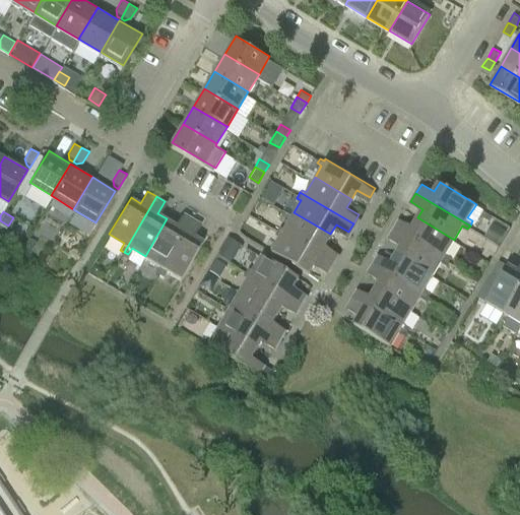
[(158,264),(154,270),(158,272),(192,216),(183,211),(176,223),(167,218),(145,256),(158,264)]
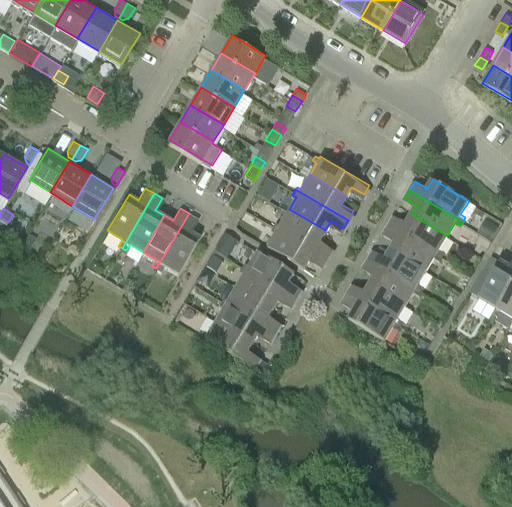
[(280,223),(276,221),(275,224),(327,254),(332,246),(320,238),(325,230),(289,209),(280,223)]
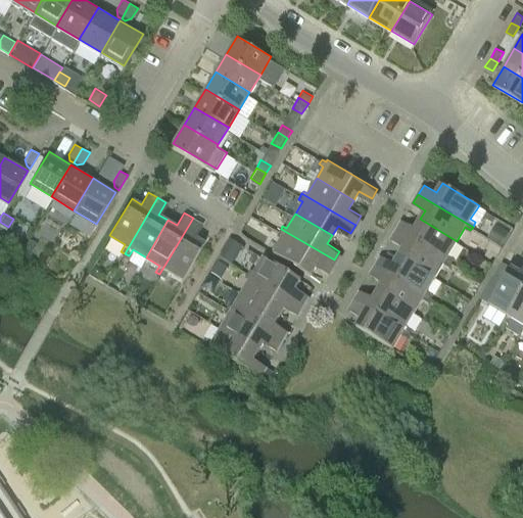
[(164,277),(168,270),(181,278),(203,240),(194,235),(201,223),(193,218),(159,274),(164,277)]
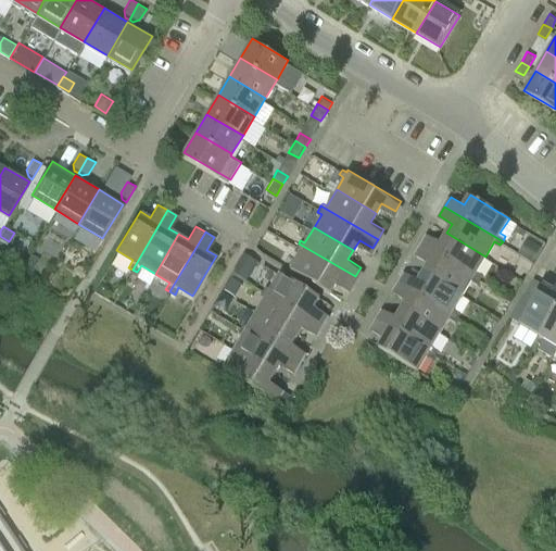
[(483,274),(478,270),(485,257),(446,233),(441,242),(428,234),(422,243),(480,278),(483,274)]
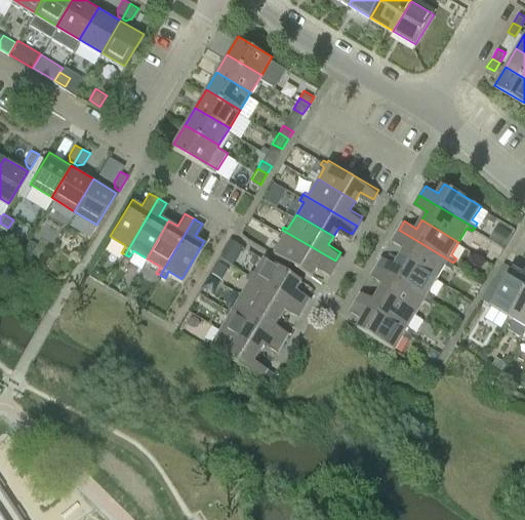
[(497,224),(490,237),(502,244),(510,231),(497,224)]
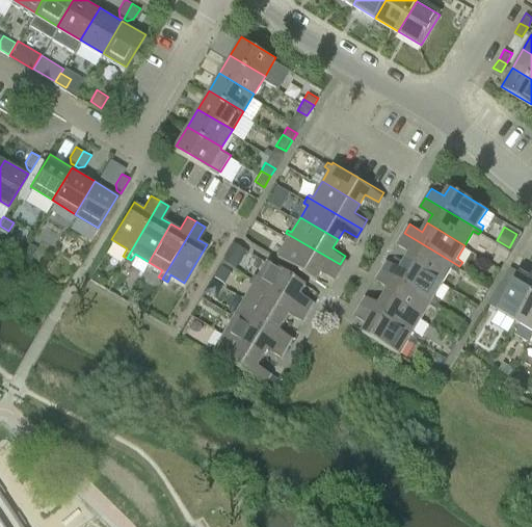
[(283,238),(287,240),(278,254),(316,275),(322,266),(335,274),(340,264),(286,233),(283,238)]
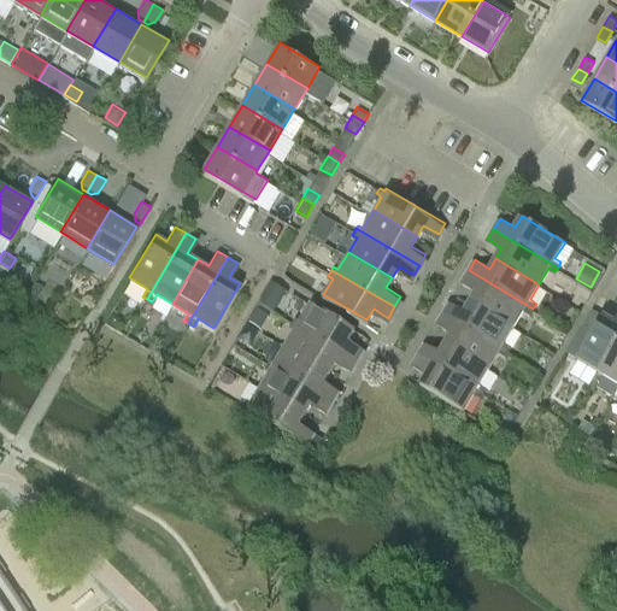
[(524,310),(530,313),(533,309),(469,270),(462,281),(476,289),(471,299),(515,325),(524,310)]
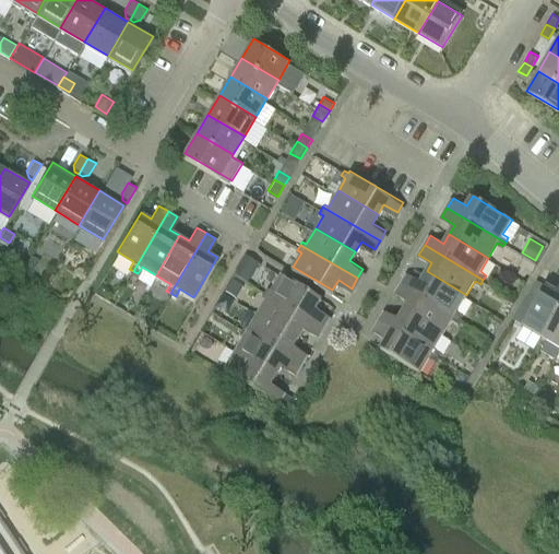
[(248,277),(258,259),(245,251),(235,269),(248,277)]
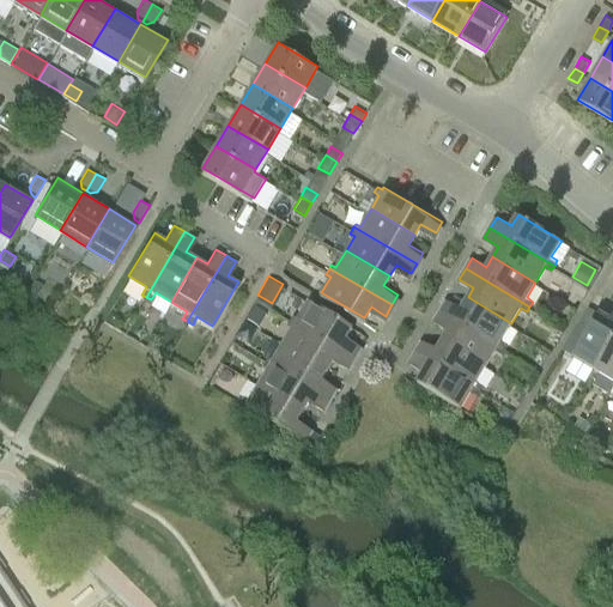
[(43,284),(35,279),(26,292),(35,297),(43,284)]
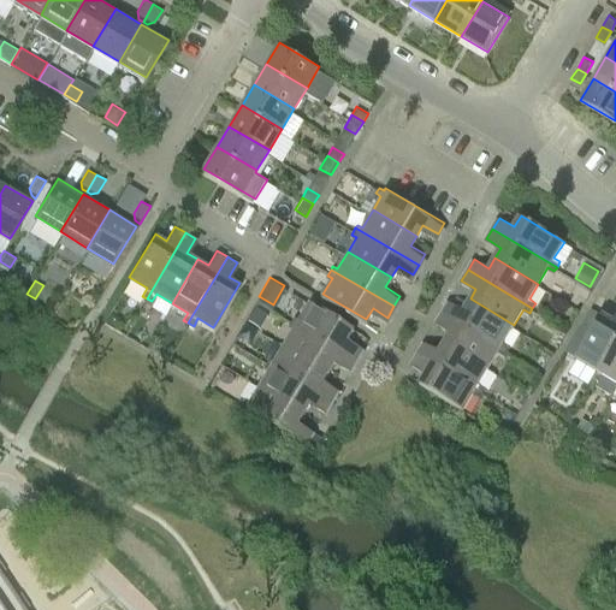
[(301,318),(295,314),(294,317),(357,355),(363,344),(348,336),(355,324),(312,298),(301,318)]
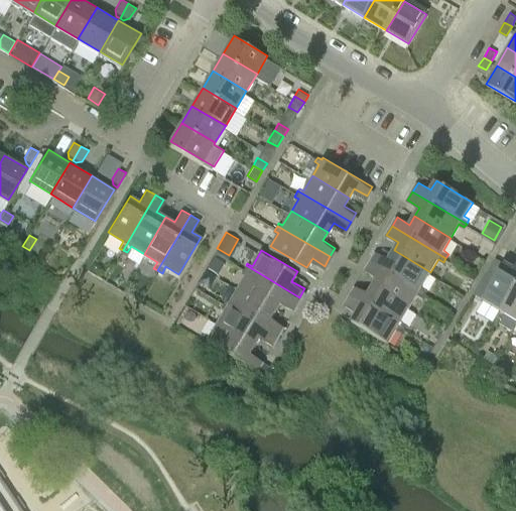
[(427,288),(422,285),(430,272),(394,250),(388,259),(376,252),(371,260),(425,292),(427,288)]
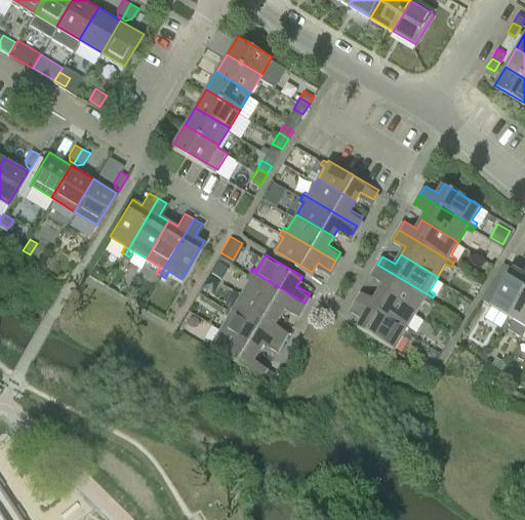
[(221,277),(231,263),(218,255),(210,270),(221,277)]
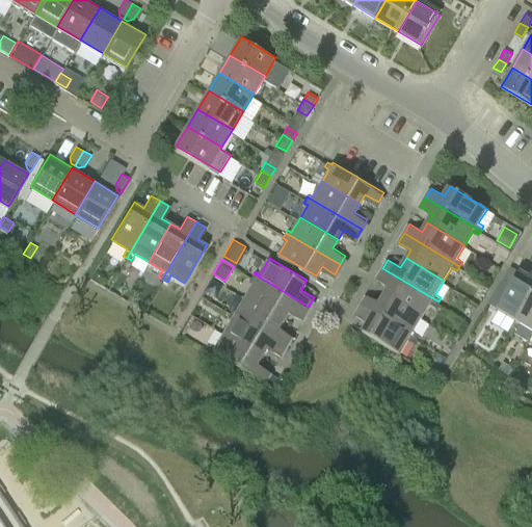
[(105,271),(96,266),(91,274),(100,280),(105,271)]
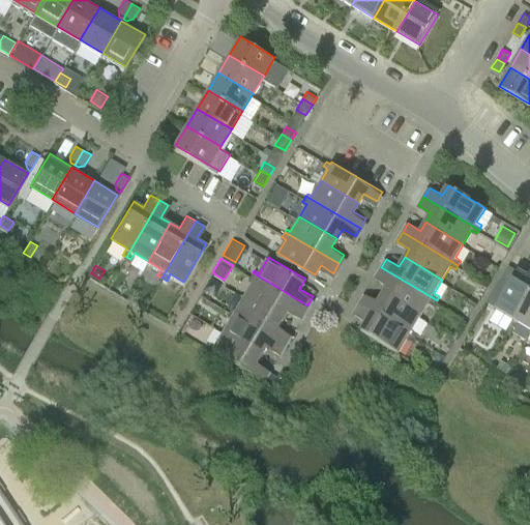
[(429,301),(434,304),(437,300),(381,267),(376,276),(388,284),(383,293),(420,315),(429,301)]
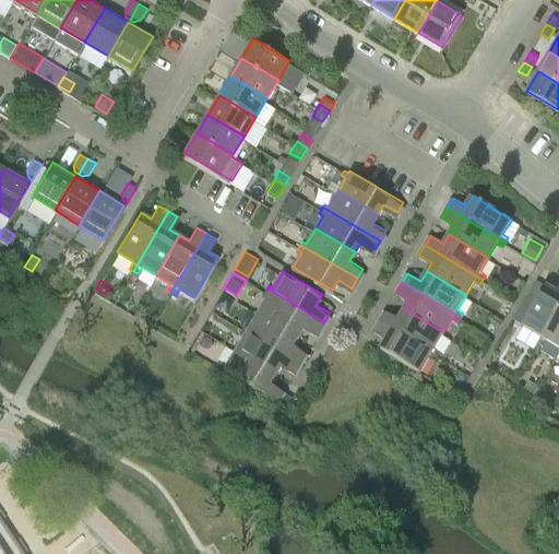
[(538,341),(558,306),(558,285),(557,291),(546,284),(538,296),(528,291),(512,317),(537,332),(534,339),(538,341)]
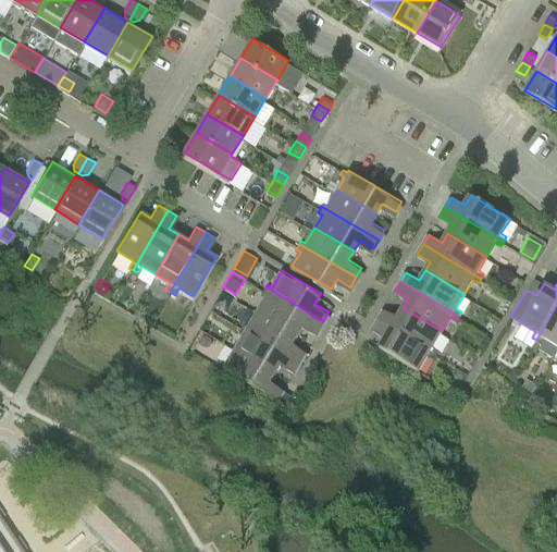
[(261,293),(267,296),(259,309),(298,332),(304,322),(318,330),(323,321),(265,286),(261,293)]
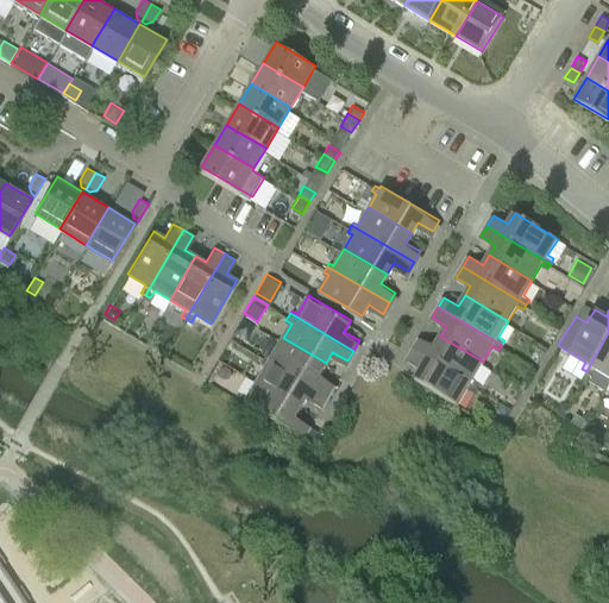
[(608,376),(608,333),(586,371),(591,375),(595,368),(608,376)]
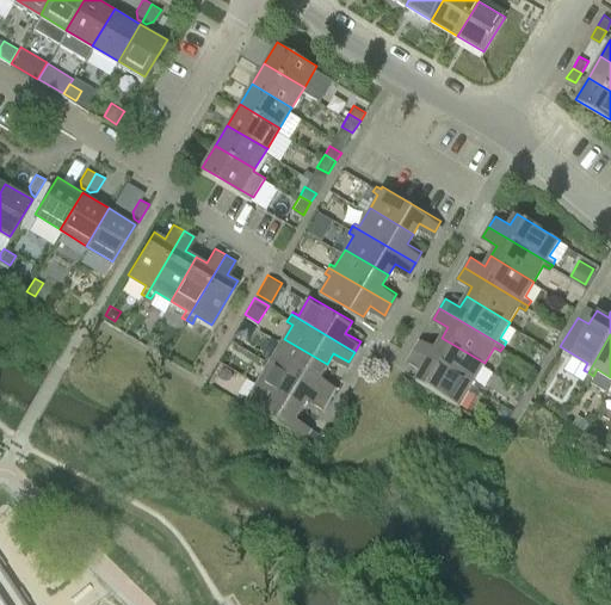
[(482,383),(475,378),(485,363),(442,338),(436,347),(421,339),(415,350),(480,388),(482,383)]
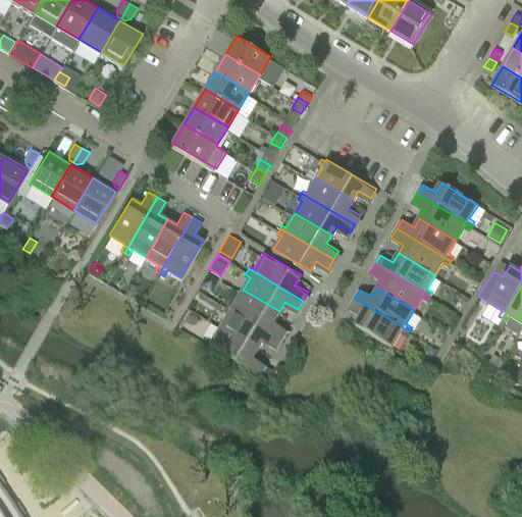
[(233,304),(229,302),(227,304),(281,335),(286,326),(274,319),(279,311),(243,290),(233,304)]
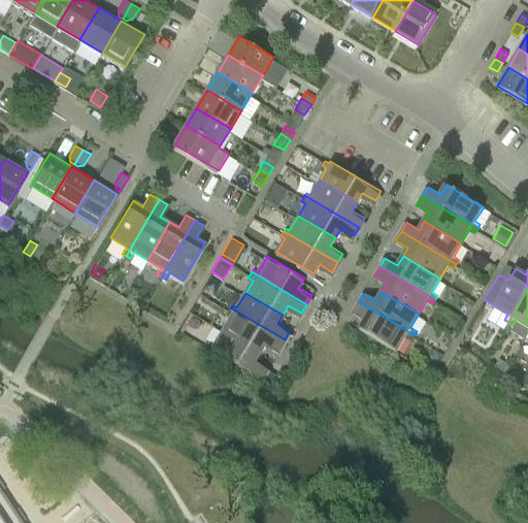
[(406,335),(413,338),(415,335),(359,302),(353,312),(365,319),(360,328),(397,350),(406,335)]
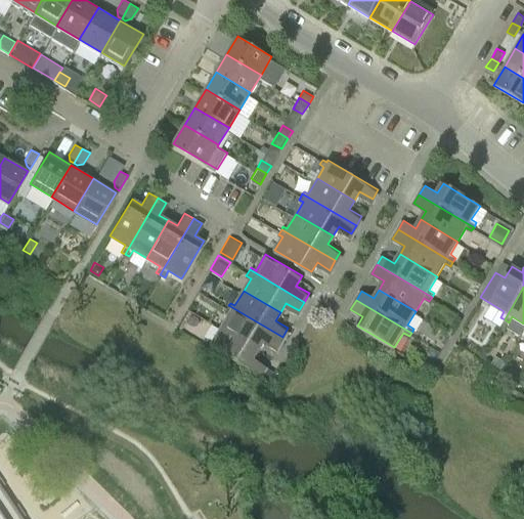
[(225,311),(229,313),(222,326),(259,347),(264,339),(276,346),(282,337),(228,305),(225,311)]
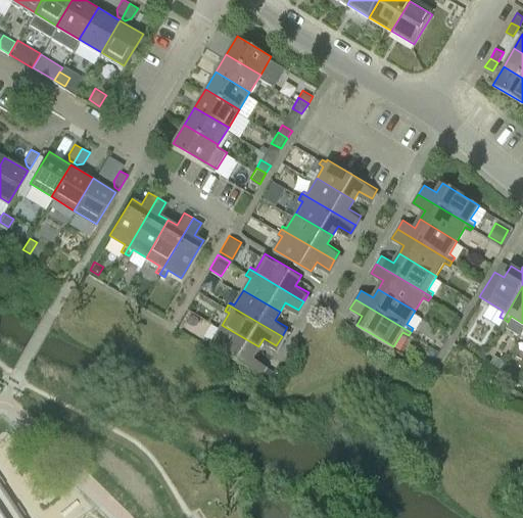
[(208,337),(206,341),(259,373),(267,363),(253,355),(258,346),(222,325),(214,339),(208,337)]
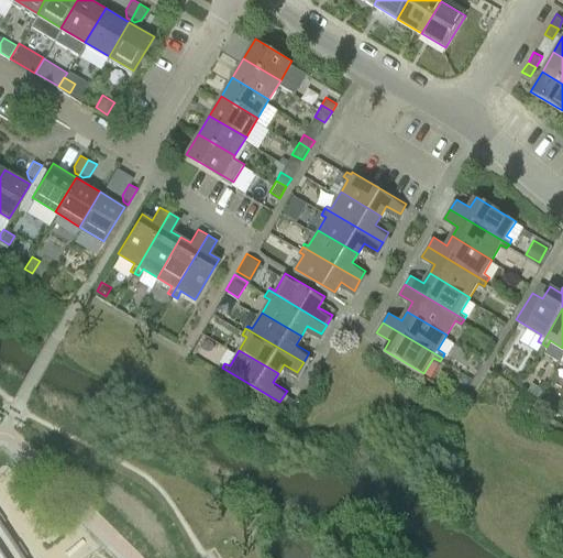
[(542,385),(532,380),(527,390),(537,395),(542,385)]
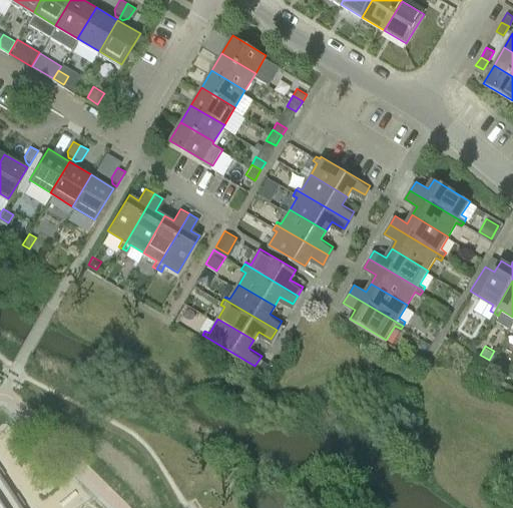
[(3,424),(0,426),(0,440),(9,434),(3,424)]
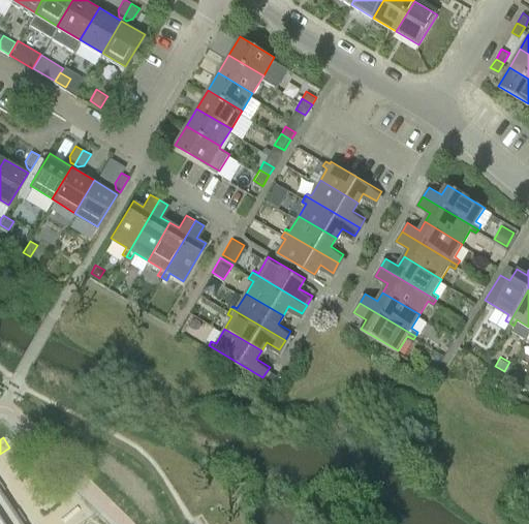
[(0,523),(21,523),(0,492),(0,523)]
